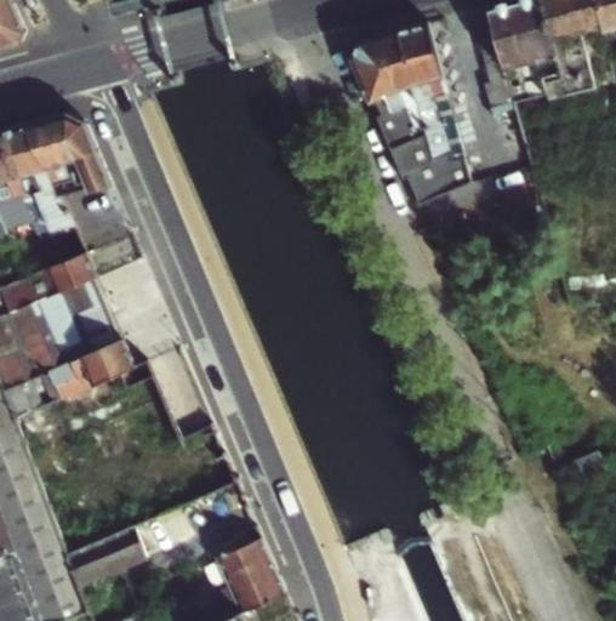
[(7,0),(0,0),(0,44),(16,40),(22,32),(7,0)]
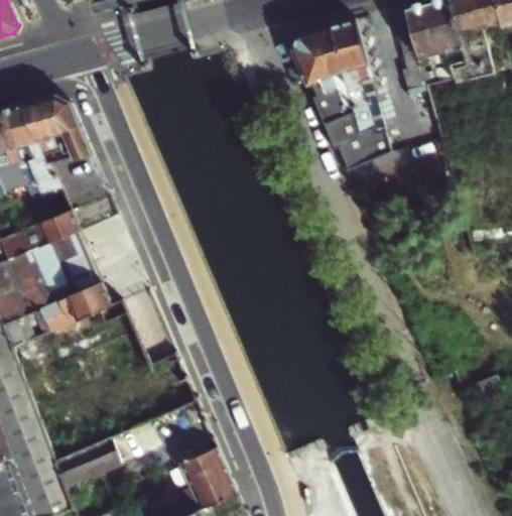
[(422,73),(425,84),(454,76),(451,62),(464,59),(449,0),(421,0),(405,5),(421,67),(432,63),(433,70),(422,73)]
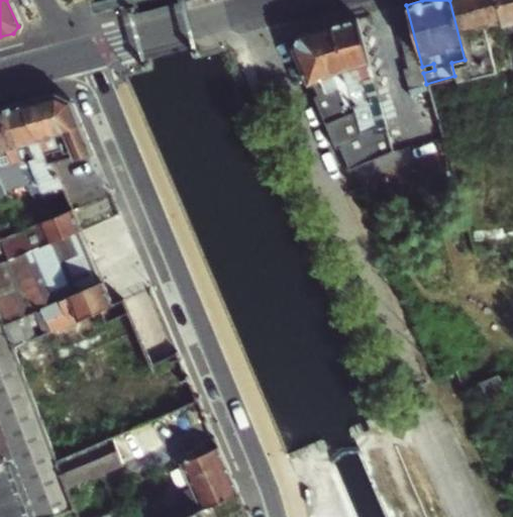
[(454,76),(426,84),(426,86),(471,254),(475,271),(512,262),(512,78),(506,43),(496,0),(449,0),(465,60),(451,63),(454,76)]
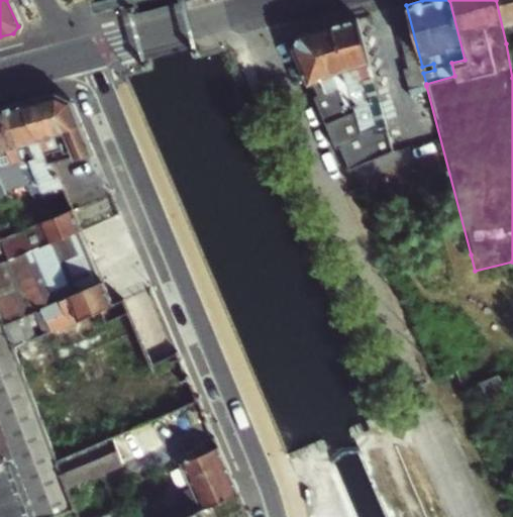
[(512,0),(496,0),(506,43),(512,40),(512,0)]
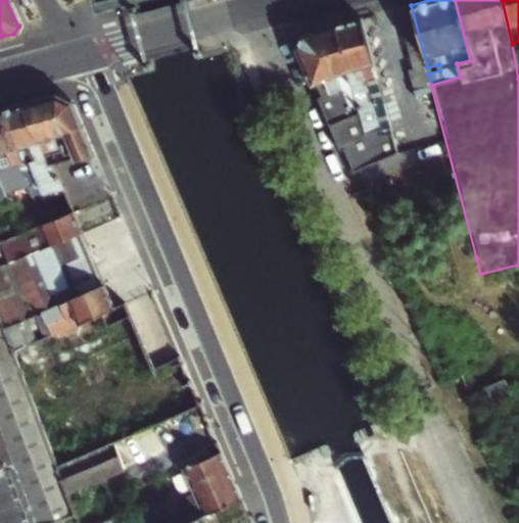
[(427,67),(411,5),(396,8),(413,69),(408,70),(413,92),(431,87),(431,85),(428,74),(427,67)]
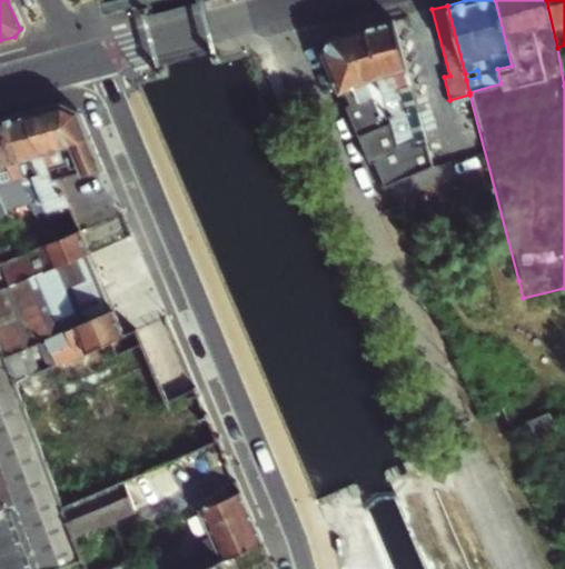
[(415,109),(392,20),(365,27),(384,100),(387,113),(389,122),(395,146),(414,141),(406,110),(415,109)]
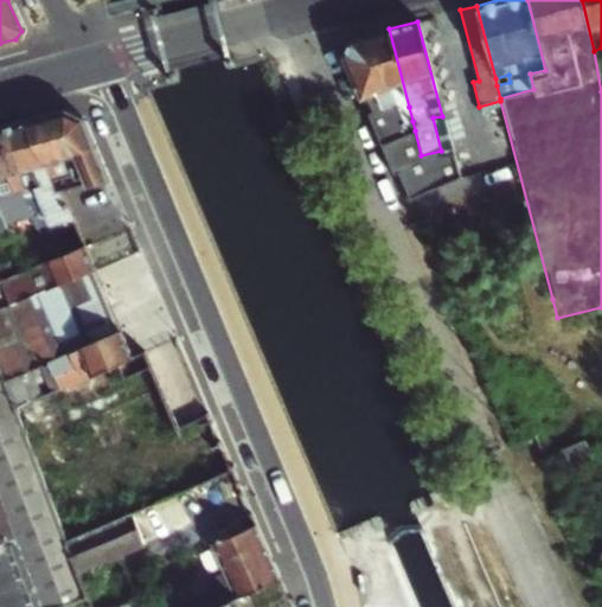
[(409,107),(389,29),(365,36),(398,112),(409,107)]
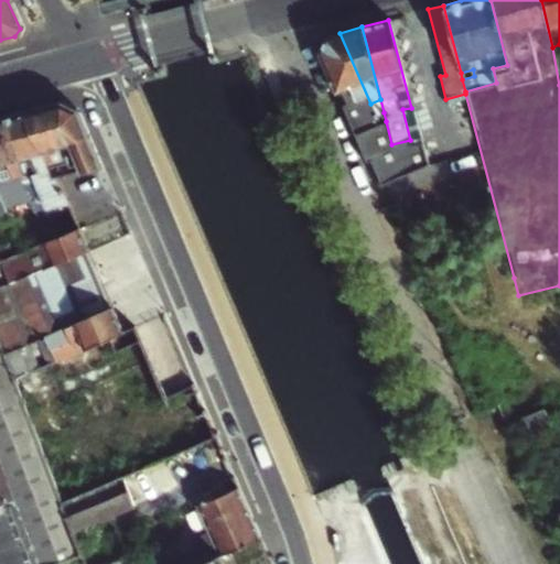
[(370,104),(340,33),(324,38),(318,52),(335,93),(340,91),(345,104),(341,106),(354,134),(379,125),(375,116),(370,104)]
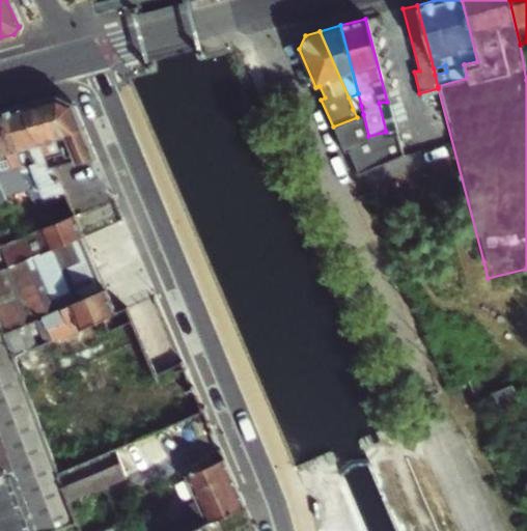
[(57,135),(68,163),(93,158),(73,108),(56,98),(43,101),(57,135)]
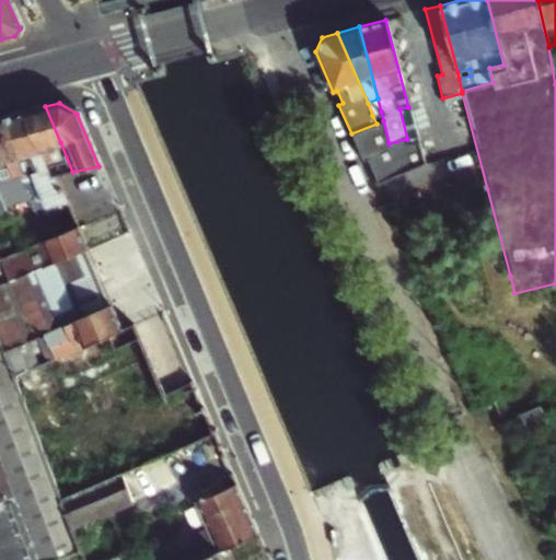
[(39,148),(60,142),(45,106),(24,112),(39,148)]
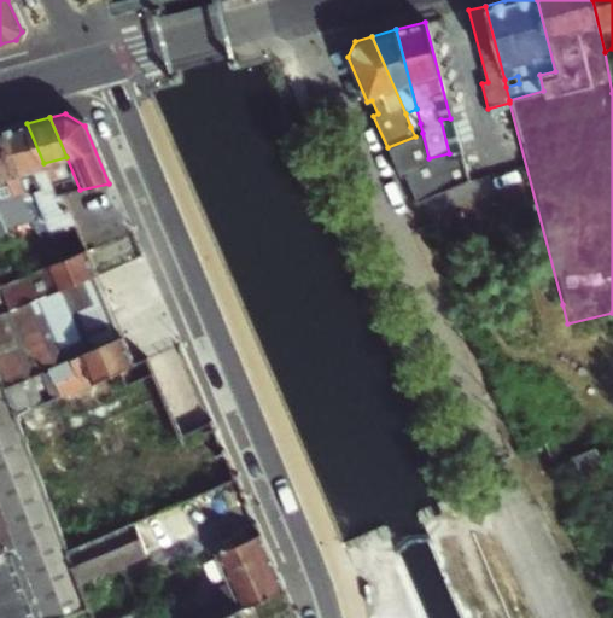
[(74,222),(62,194),(57,194),(44,163),(27,123),(0,130),(0,136),(23,197),(36,193),(51,232),(74,222)]
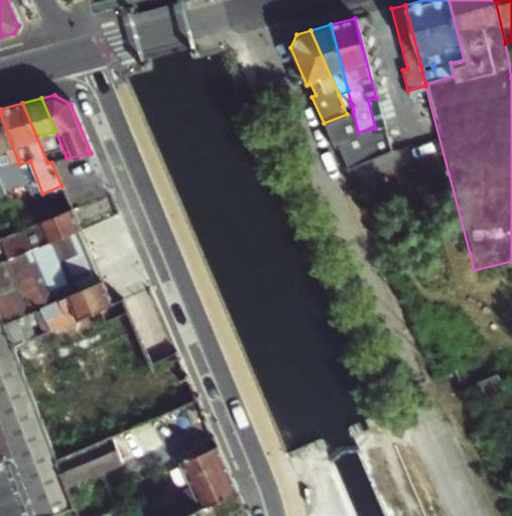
[(353,111),(351,103),(343,106),(347,114),(353,111)]
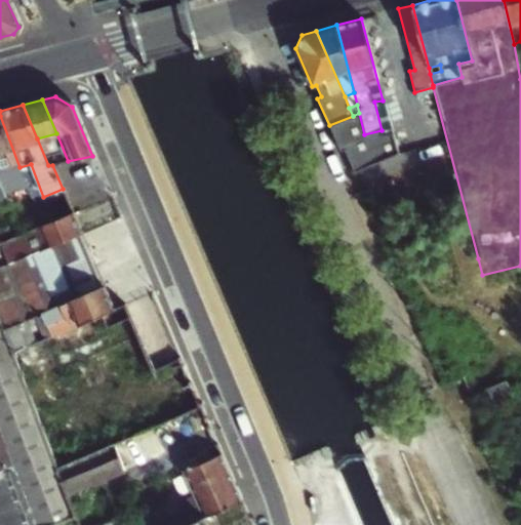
[(353,116),(329,125),(339,151),(344,150),(354,173),(397,156),(390,128),(382,130),(364,134),(359,113),(353,116)]
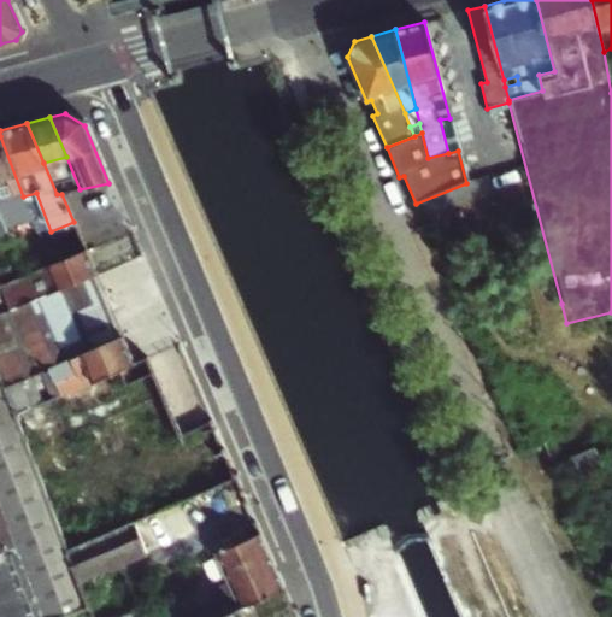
[(23,197),(0,136),(0,217),(9,240),(0,244),(3,250),(11,246),(12,248),(40,239),(39,236),(23,197)]
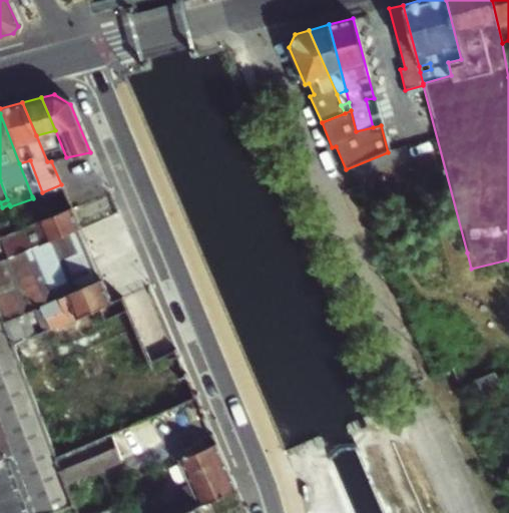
[(30,160),(19,163),(32,196),(42,192),(30,160)]
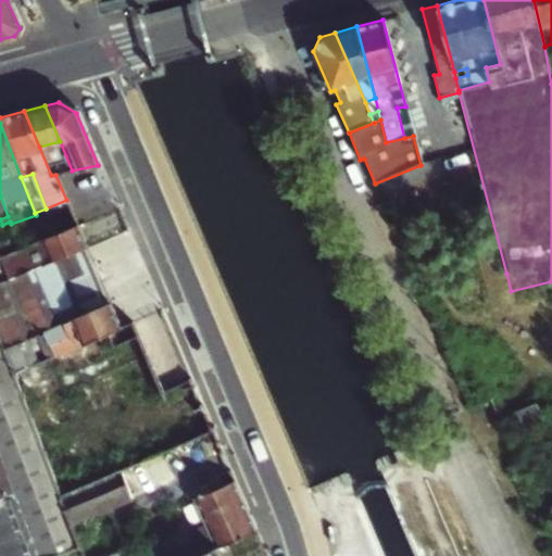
[(76,225),(0,257),(0,261),(8,280),(86,247),(76,225)]
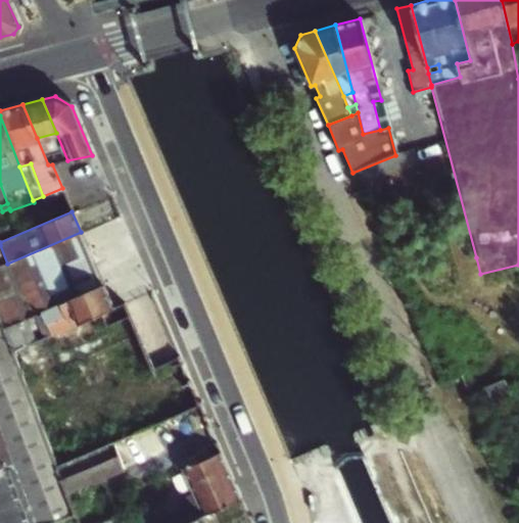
[(113,307),(81,232),(7,264),(0,267),(0,324),(11,353),(33,343),(26,329),(33,326),(29,316),(40,313),(50,336),(102,314),(102,315),(113,310),(112,308),(113,307)]
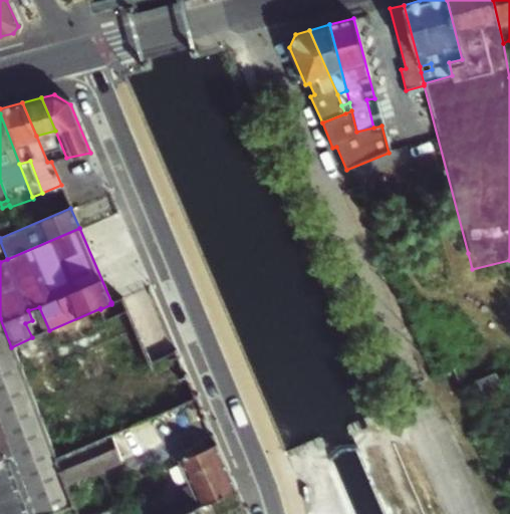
[(0,513),(51,513),(72,506),(64,486),(54,460),(11,347),(0,318),(0,262),(7,259),(0,241),(0,513)]
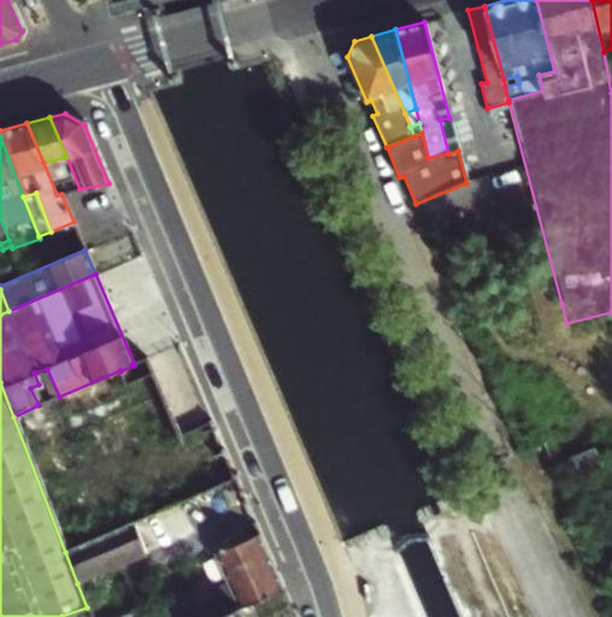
[(176,434),(180,444),(212,429),(210,421),(176,434)]
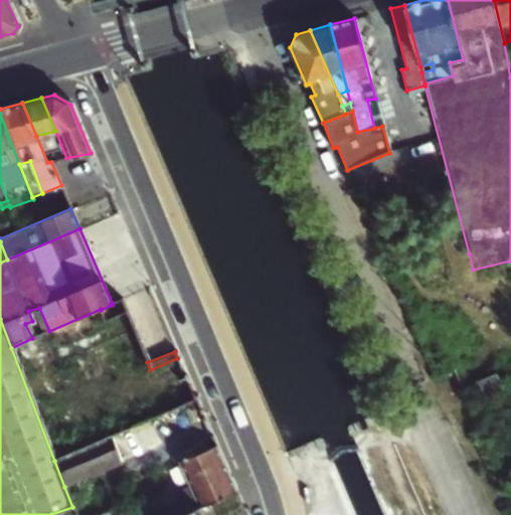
[(493,375),(475,382),(482,398),(500,391),(493,375)]
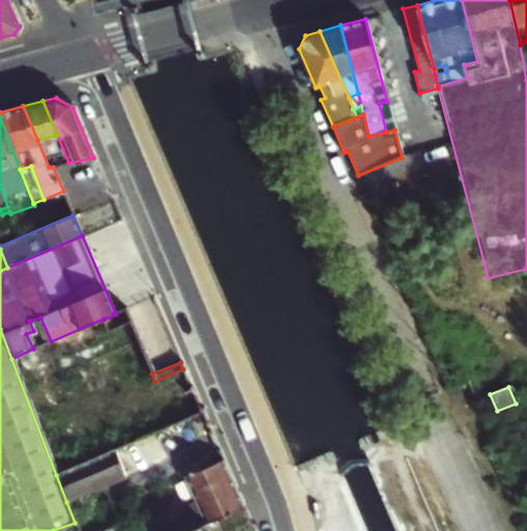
[(132,443),(142,438),(137,425),(127,430),(132,443)]
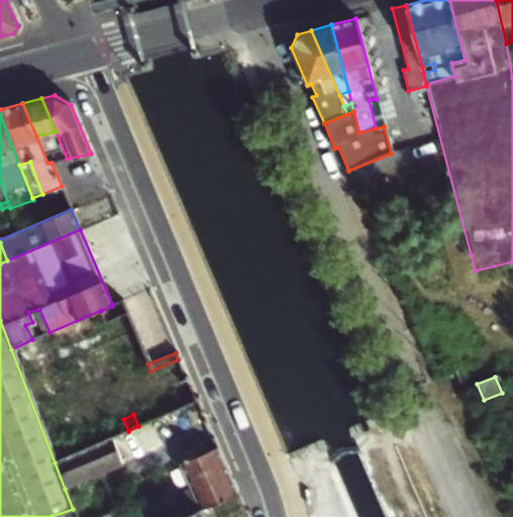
[(121,464),(110,438),(55,462),(65,489),(121,464)]
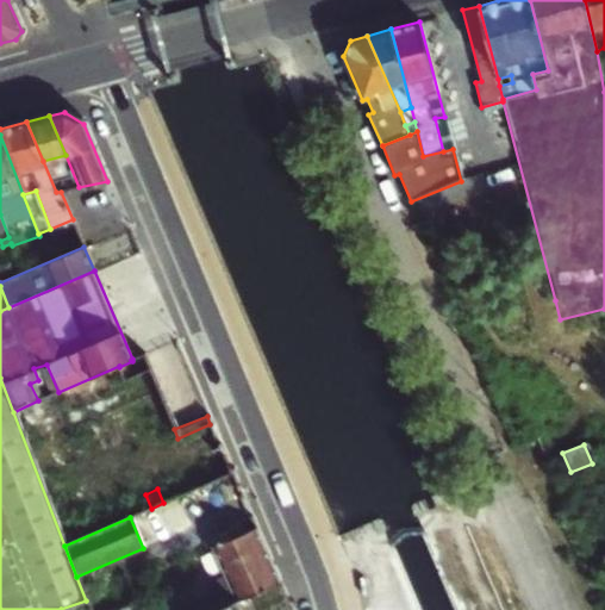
[(279,583),(255,528),(209,548),(222,576),(205,583),(213,601),(207,604),(205,601),(181,609),(216,609),(235,602),(279,583)]
